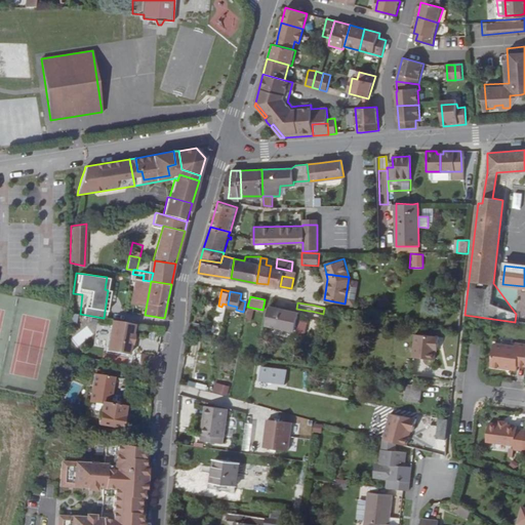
[(292,310),(270,304),(266,323),(297,329),(299,320),(291,318),(292,310)]
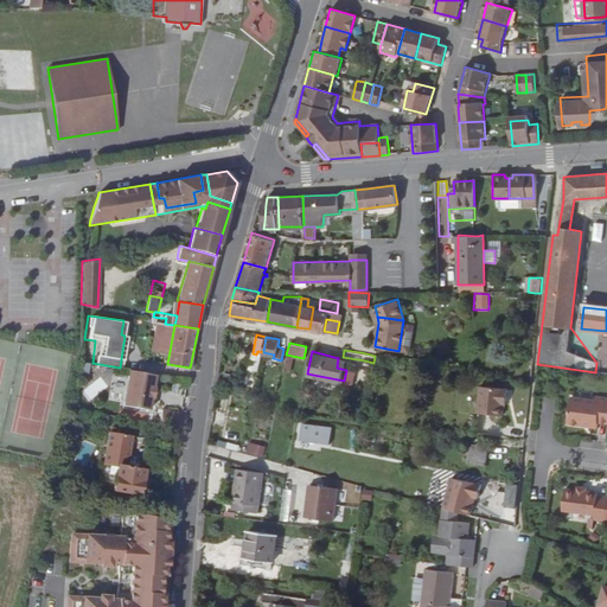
[(154,374),(128,369),(125,398),(149,402),(151,397),(152,398),(154,385),(153,385),(154,374)]
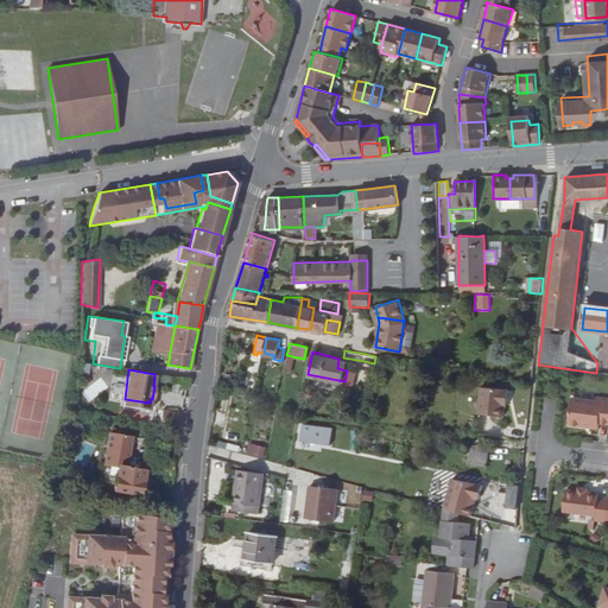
[(476,415),(501,417),(502,406),(504,401),(506,401),(508,385),(480,381),(476,415)]
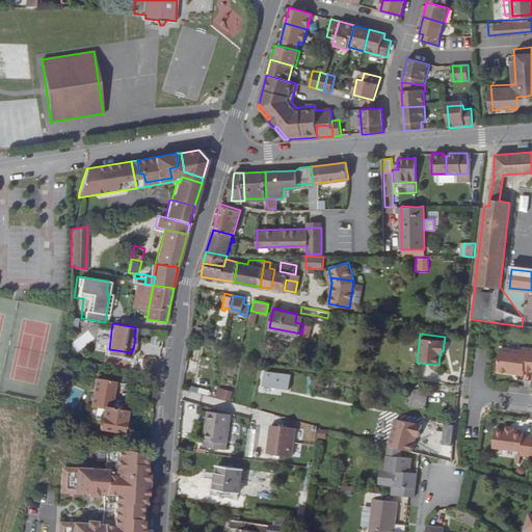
[(525,370),(531,370),(531,348),(523,347),(523,350),(501,347),(498,371),(509,372),(510,371),(516,371),(516,373),(524,375),(525,370)]
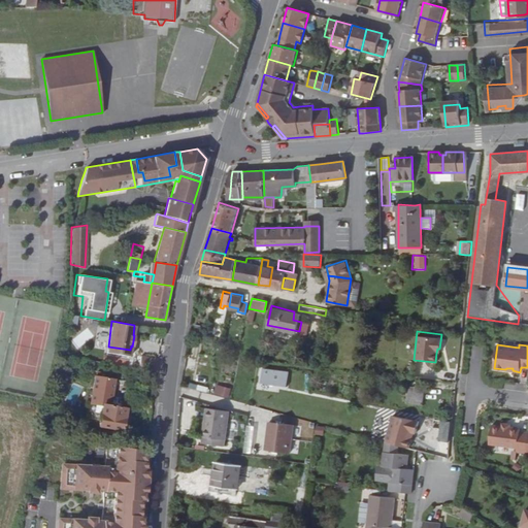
[(130,350),(108,347),(107,352),(129,356),(130,350)]
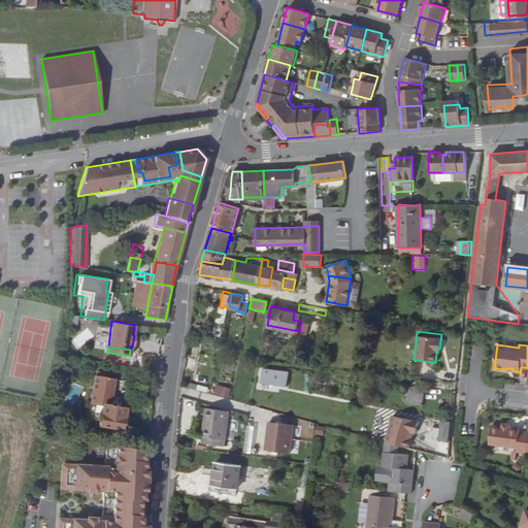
[(138,368),(157,371),(159,356),(141,353),(138,368)]
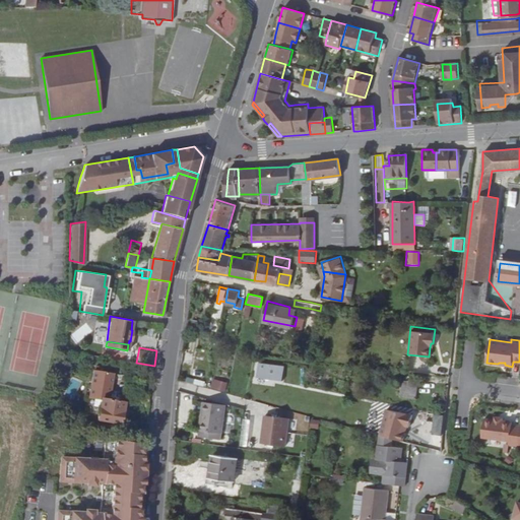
[(270,363),(259,362),(259,370),(270,371),(270,363)]
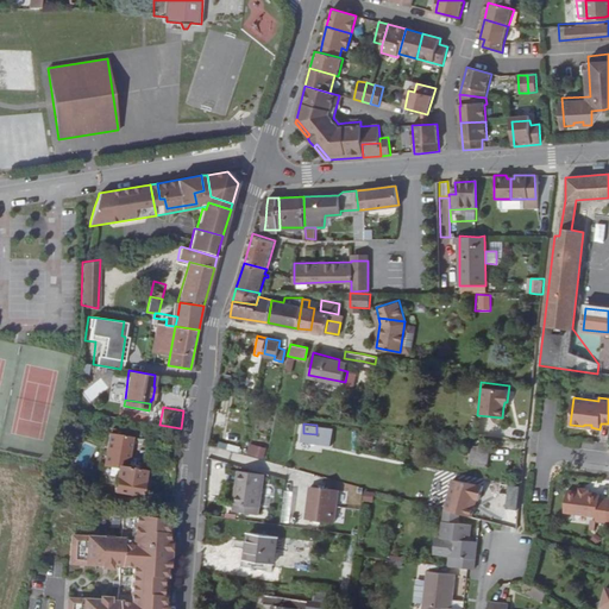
[(131,441),(108,438),(104,463),(119,465),(115,489),(140,494),(144,470),(126,466),(131,441)]
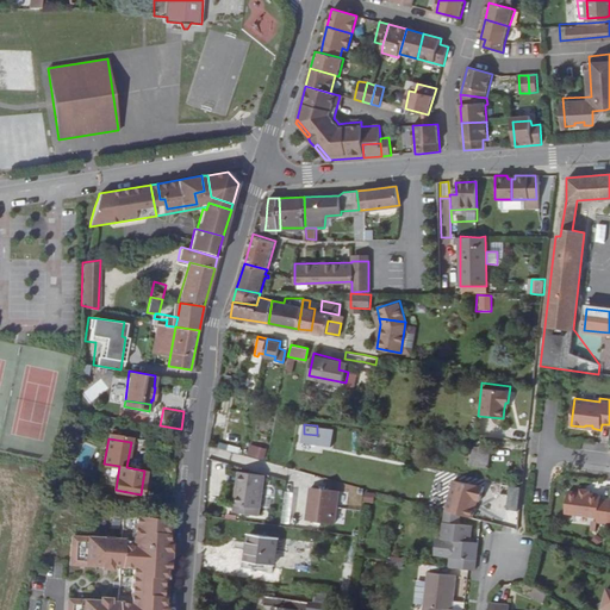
[(248,444),(246,455),(263,459),(266,448),(248,444)]
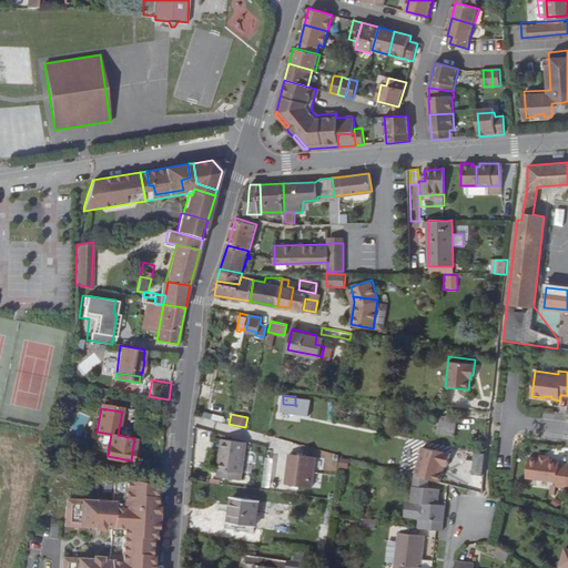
[(82,433),(87,418),(78,415),(73,430),(82,433)]
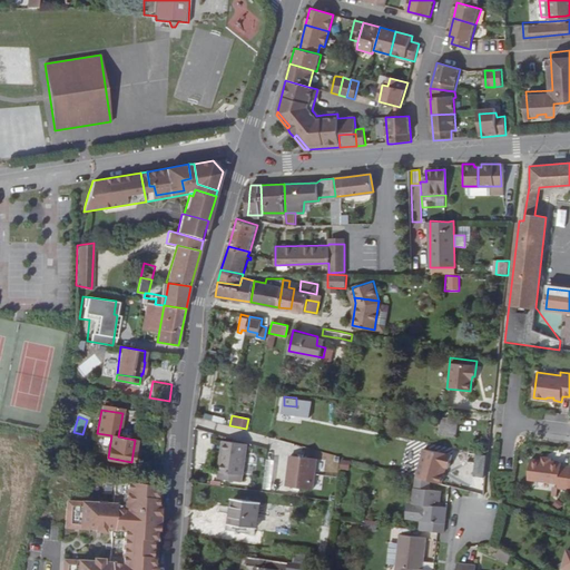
[(446,416),(444,435),(457,436),(459,419),(446,416)]
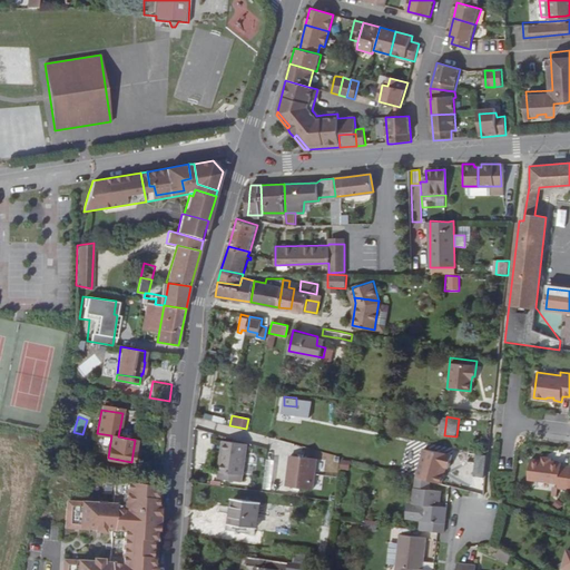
[(227,471),(243,472),(247,440),(222,436),(217,470),(227,471)]
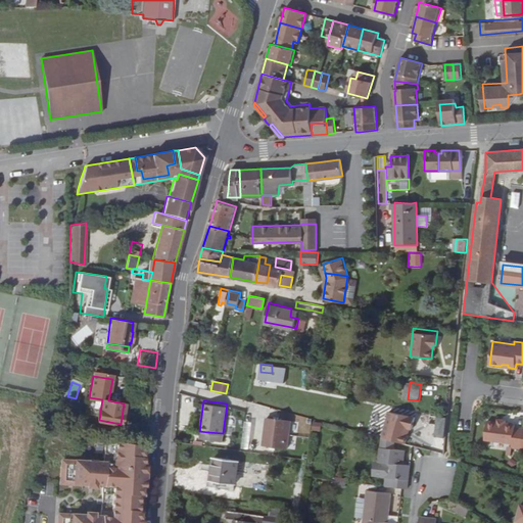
[(395,439),(406,442),(408,433),(406,433),(407,429),(409,430),(410,427),(413,428),(416,418),(389,411),(382,436),(383,436),(395,439)]
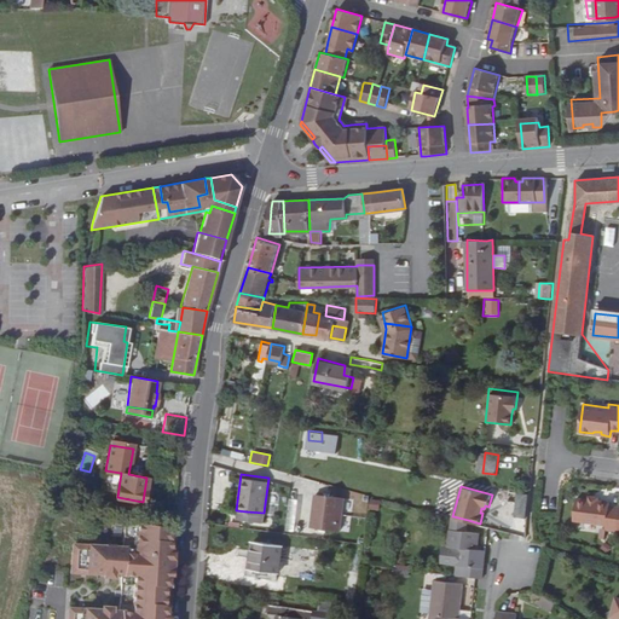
[(525,519),(528,495),(518,493),(515,518),(525,519)]
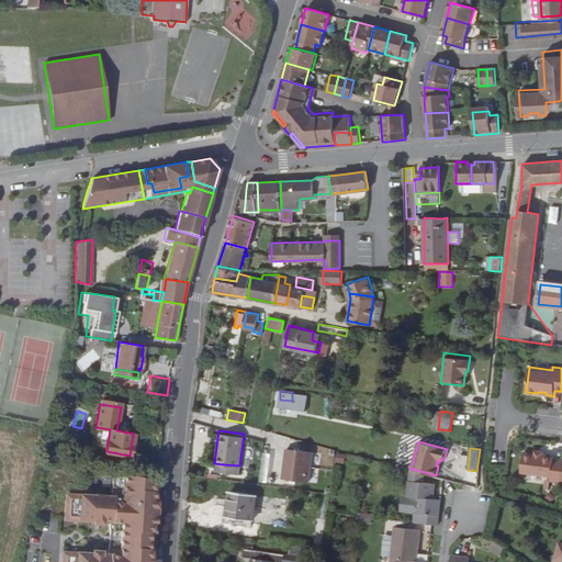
[(282,481),(316,482),(318,451),(283,450),(282,481)]
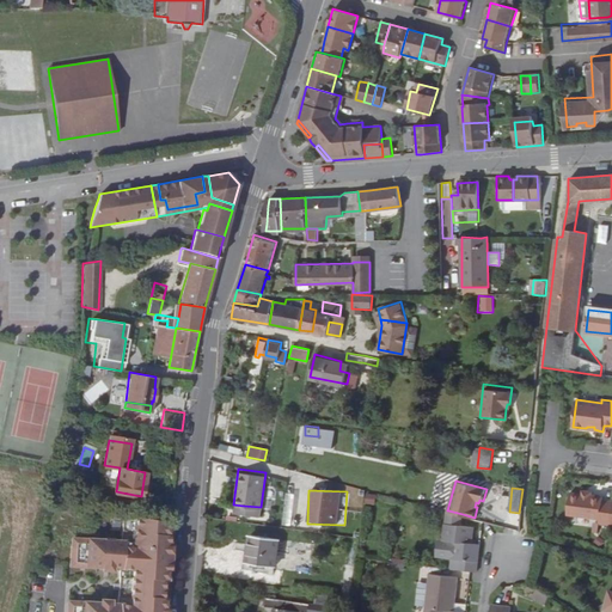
[(611,524),(611,515),(611,500),(603,499),(604,495),(593,494),(582,493),(571,491),(569,512),(600,518),(600,522),(611,524)]
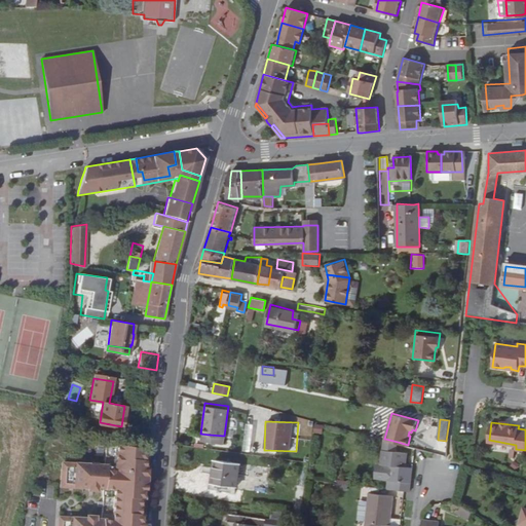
[(428,426),(428,435),(436,436),(437,426),(428,426)]
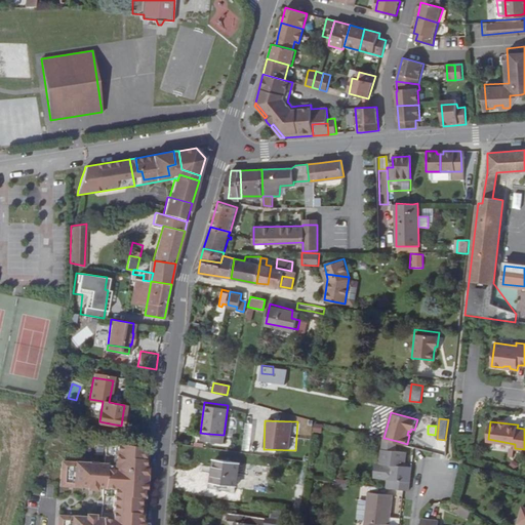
[(142,524),(148,447),(97,438),(96,442),(106,444),(104,462),(63,459),(61,483),(103,486),(101,517),(58,514),(57,524),(142,524)]
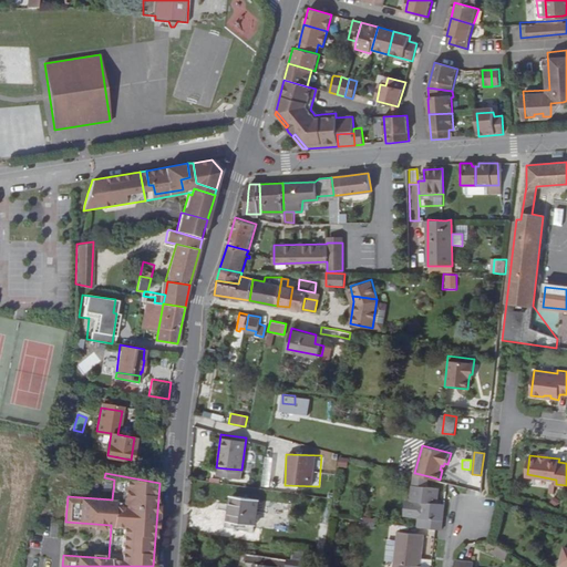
[(421,501),(419,526),(424,527),(442,529),(445,503),(436,502),(439,487),(426,486),(429,476),(415,473),(412,500),(421,501)]
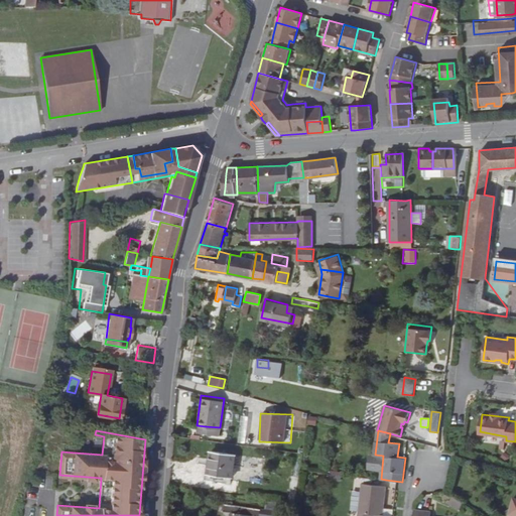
[(238,450),(212,447),(208,473),(234,477),(238,450)]
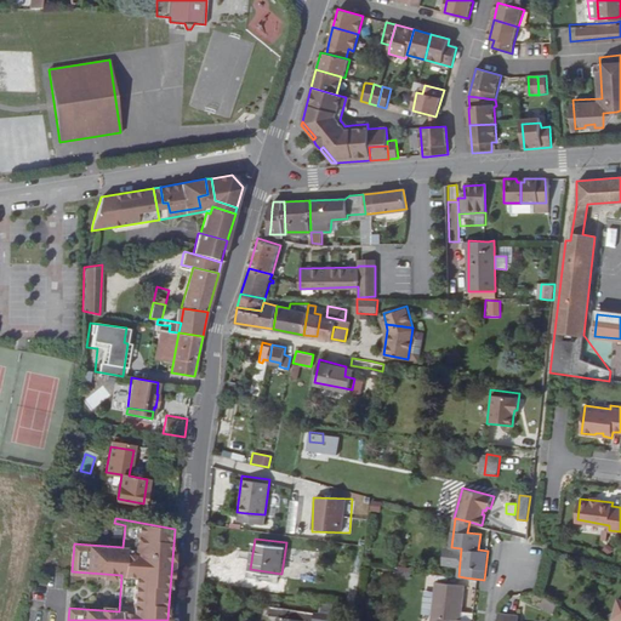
[(417,560),(416,573),(434,574),(436,563),(417,560)]
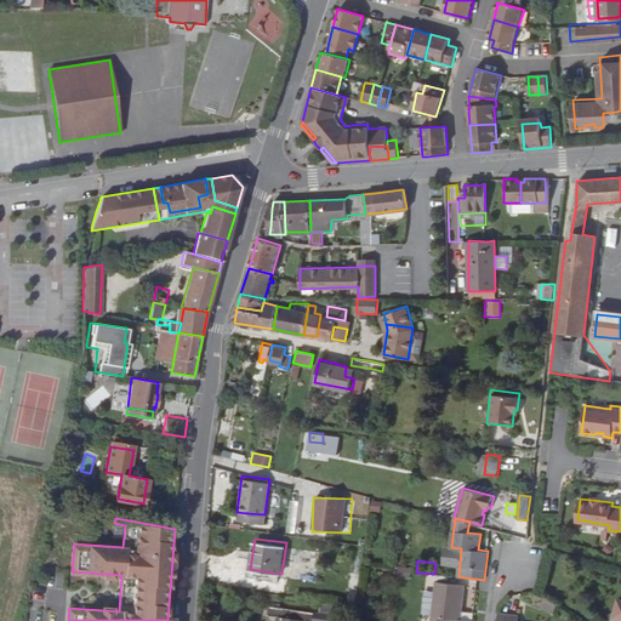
[(473,620),(474,611),(463,611),(466,585),(437,582),(433,616),(454,619),(453,620),(473,620)]
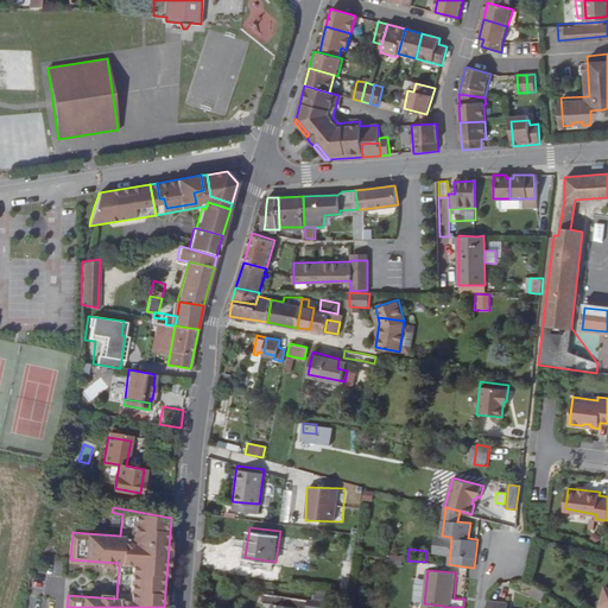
[(549,593),(534,584),(530,593),(544,601),(549,593)]
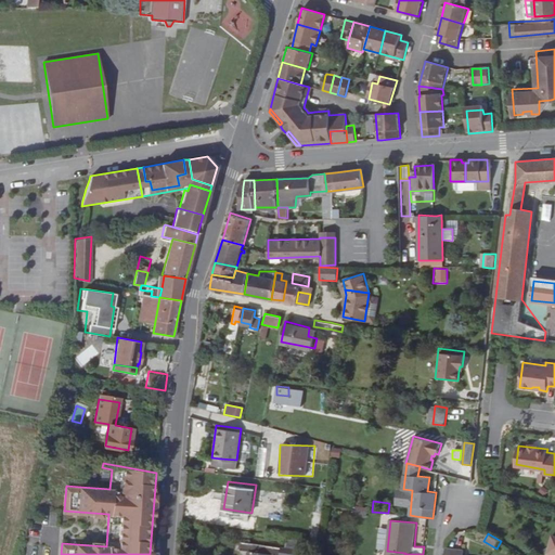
[(300,554),(301,544),(244,538),(243,545),(250,547),(249,554),(271,554),(272,550),(281,551),(281,554),(285,554),(300,554)]
